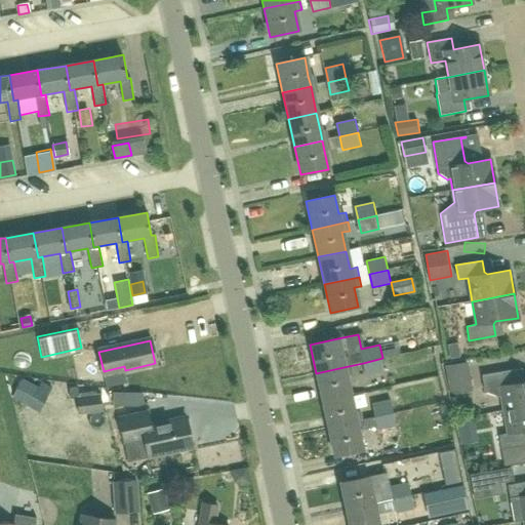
[(456,344),(447,345),(449,359),(459,357),(456,344)]
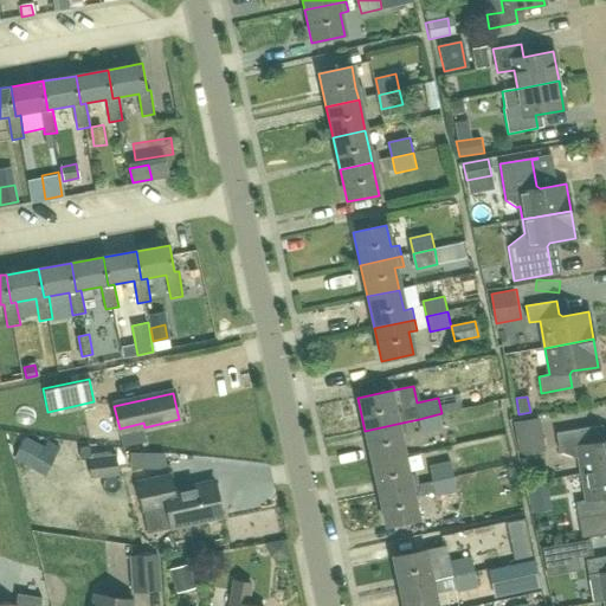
[(442,413),(419,419),(421,429),(423,433),(445,429),(442,413)]
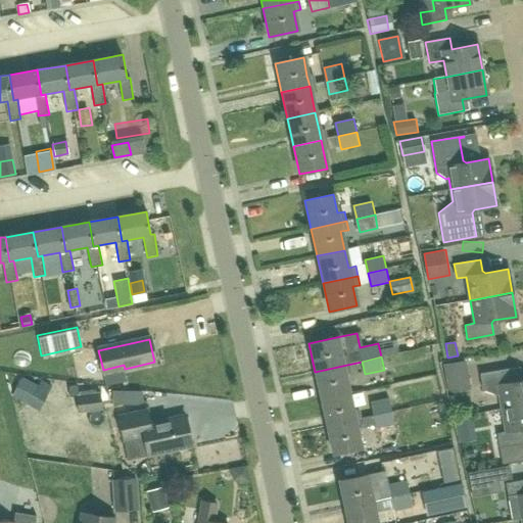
[(471,389),(466,360),(444,364),(449,392),(471,389)]
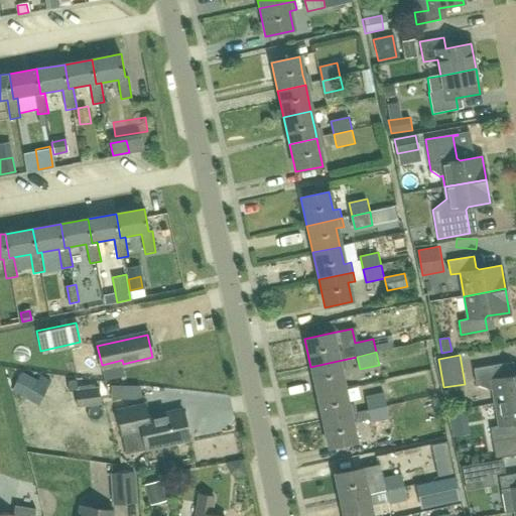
[(338,361),(310,367),(316,393),(344,387),(338,361)]
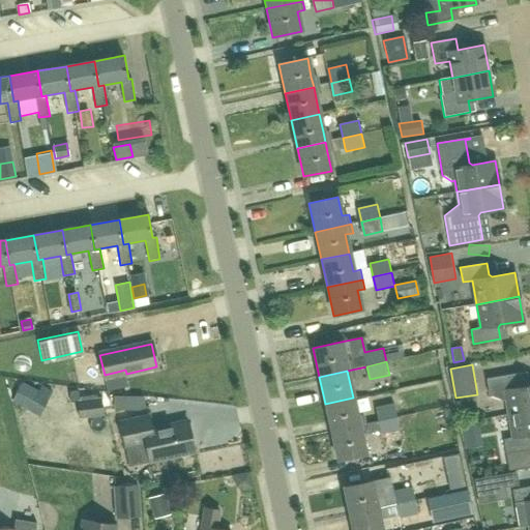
[(529,385),(524,386),(521,384),(519,373),(486,379),(489,395),(506,402),(508,414),(529,410),(529,385)]
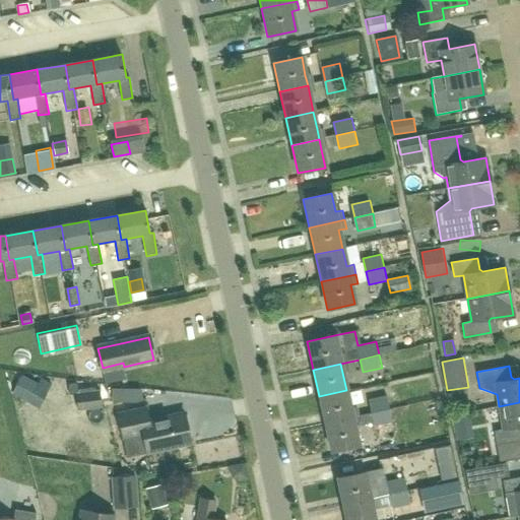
[(19,377),(11,392),(26,400),(35,385),(19,377)]
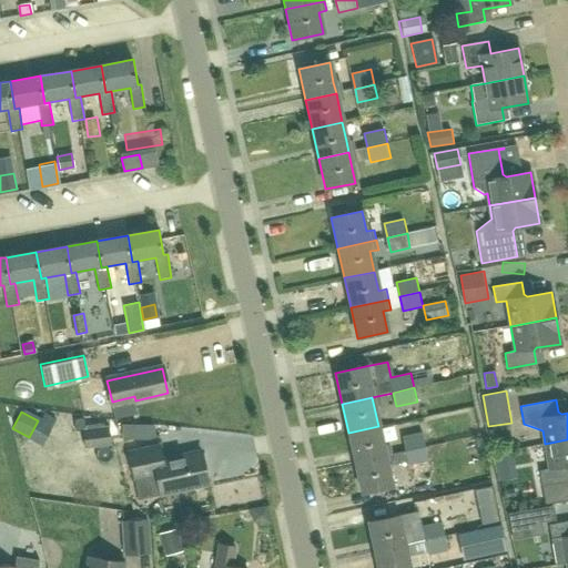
[(120,424),(120,438),(154,438),(152,424),(120,424)]
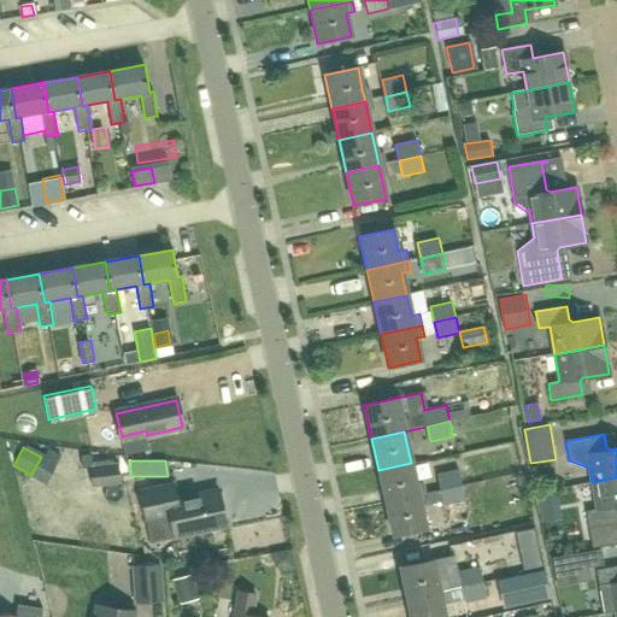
[(94,487),(123,482),(121,463),(92,466),(94,487)]
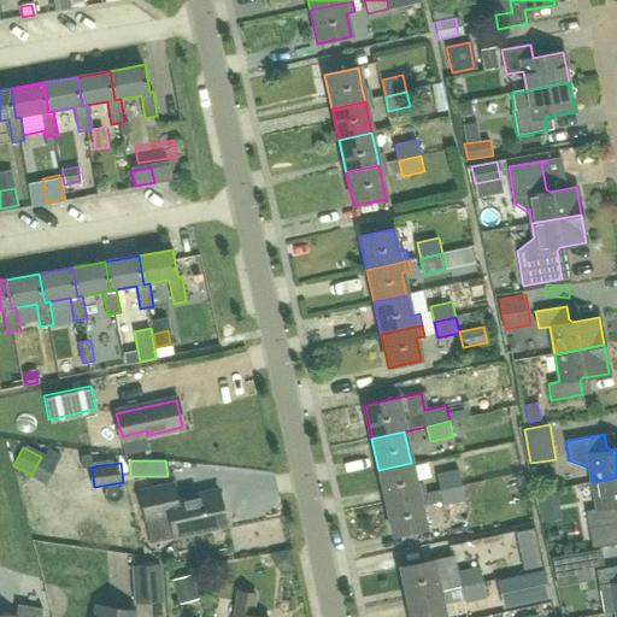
[(411,463),(378,470),(386,503),(418,495),(416,485),(411,463)]
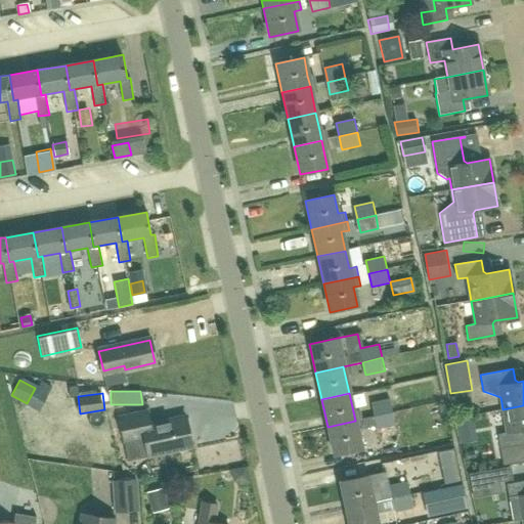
[(376,416),(393,412),(390,398),(373,402),(376,416)]
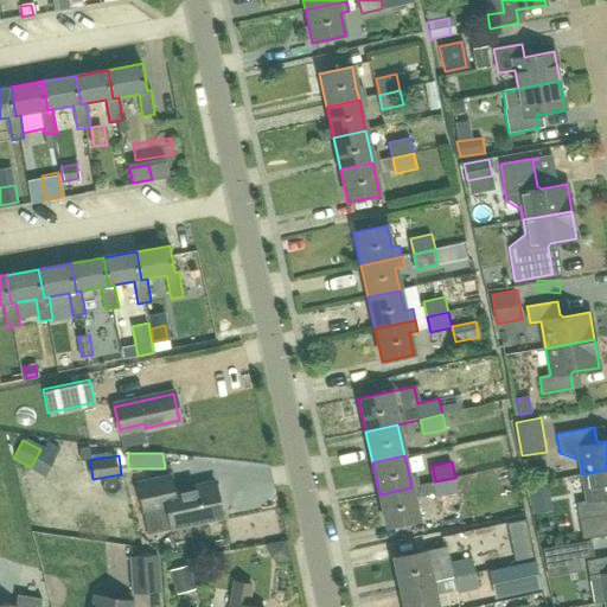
[(606,470),(582,474),(587,502),(576,503),(582,538),(600,535),(596,516),(606,513),(606,470)]
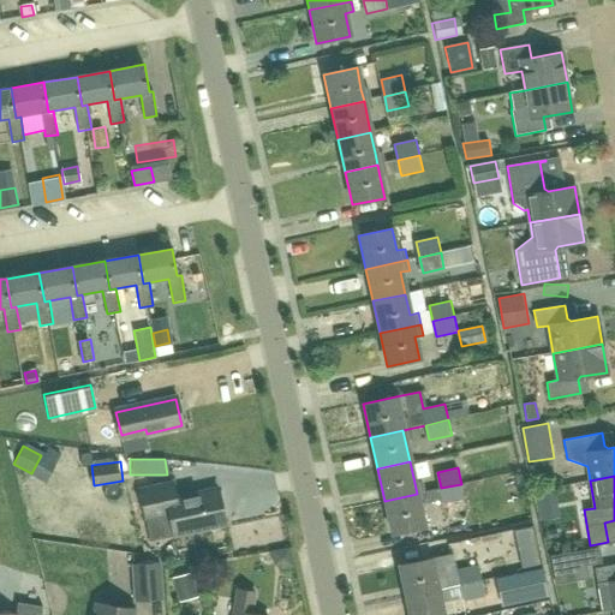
[(145,520),(168,515),(173,536),(225,525),(218,489),(173,499),(169,484),(139,490),(145,520)]
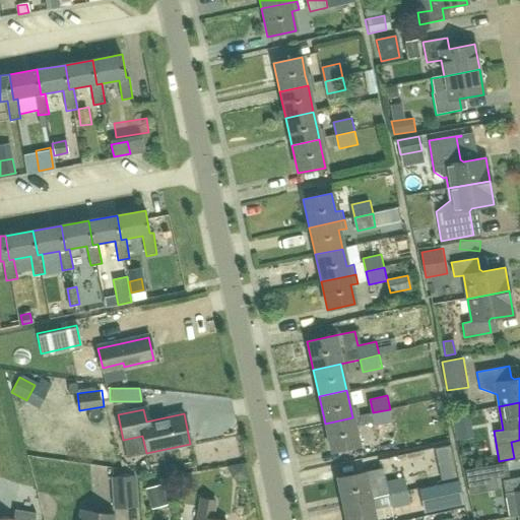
[(390,409),(373,412),(374,421),(375,426),(393,421),(390,409)]
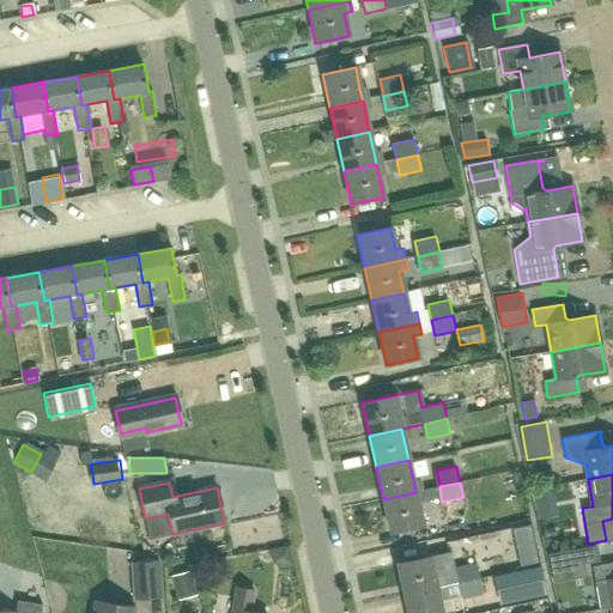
[(416,492),(383,499),(390,532),(423,525),(418,503),(441,497),(439,486),(416,492)]
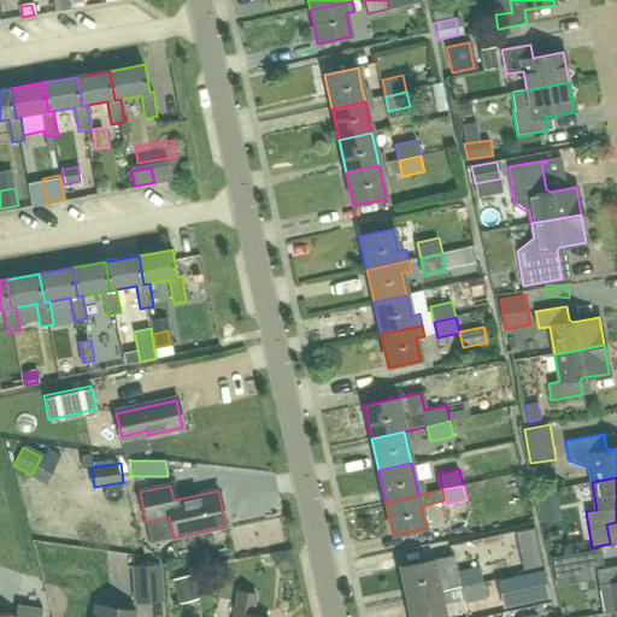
[(556,491),(539,494),(541,509),(558,506),(556,491)]
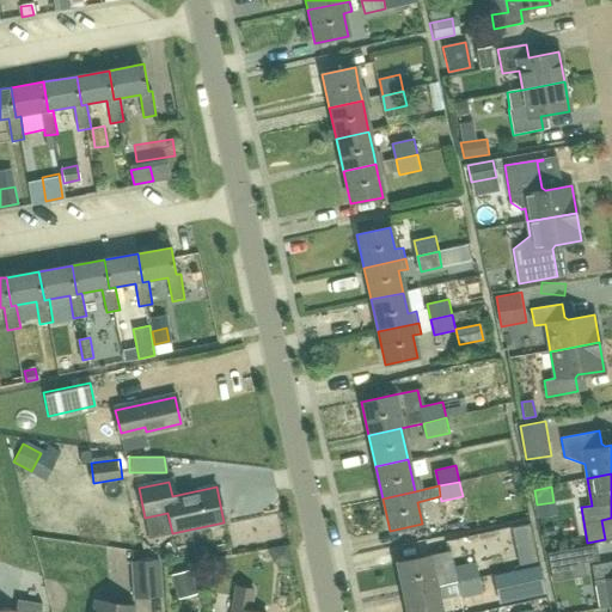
[(10,540),(29,536),(24,521),(5,526),(10,540)]
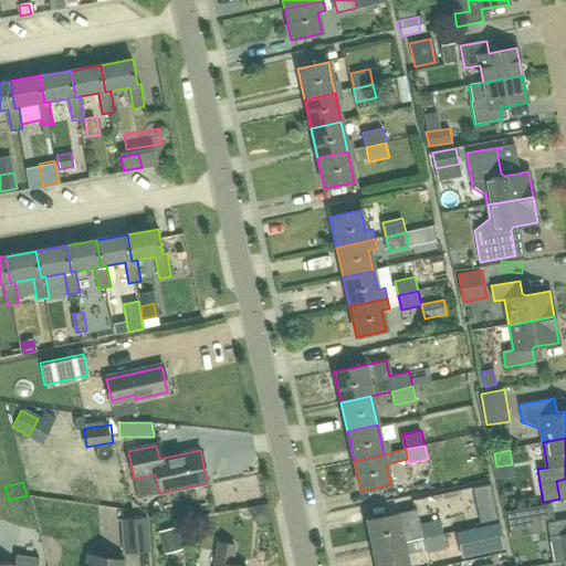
[(489,485),(473,489),(478,505),(492,503),(489,485)]
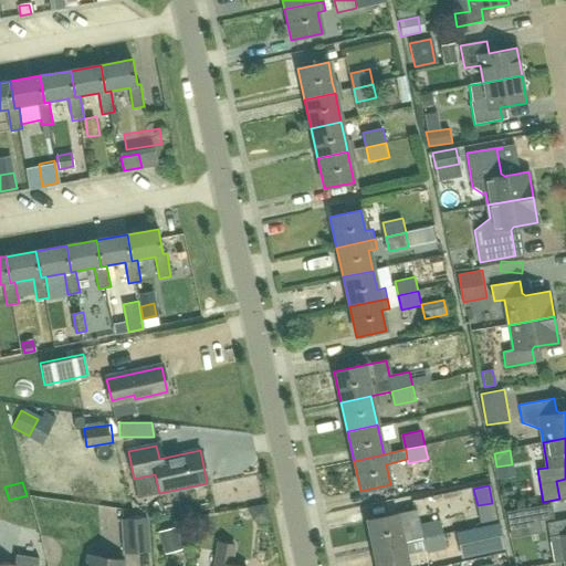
[(537,520),(552,516),(549,504),(506,512),(510,532),(538,526),(537,520)]
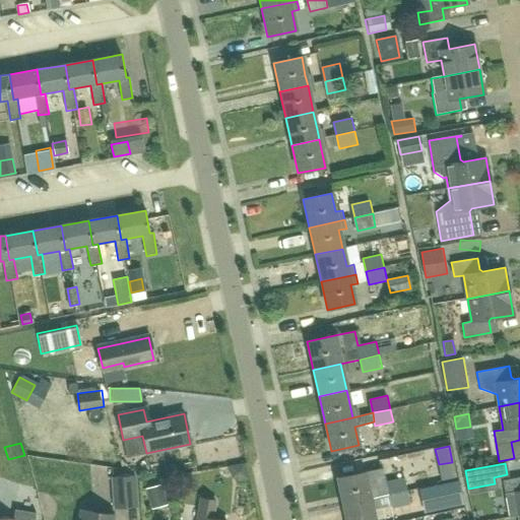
[(0,477),(8,477),(6,465),(0,465),(0,477)]
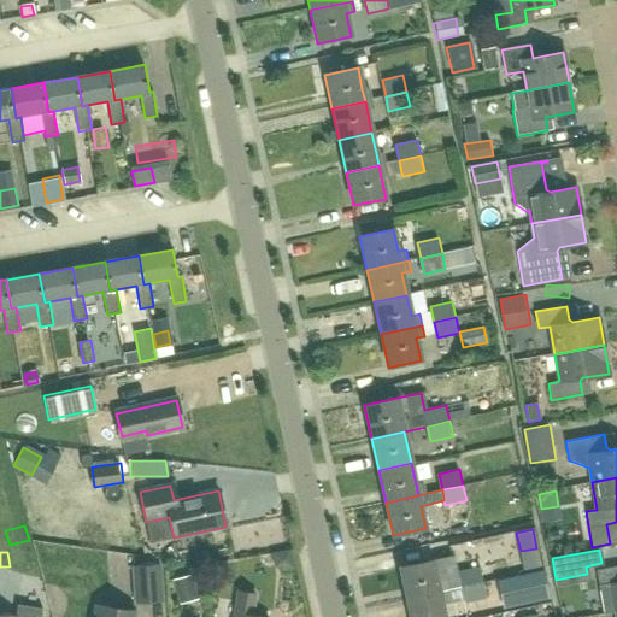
[(433,559),(400,566),(407,600),(448,592),(463,588),(459,571),(457,571),(453,556),(433,559)]
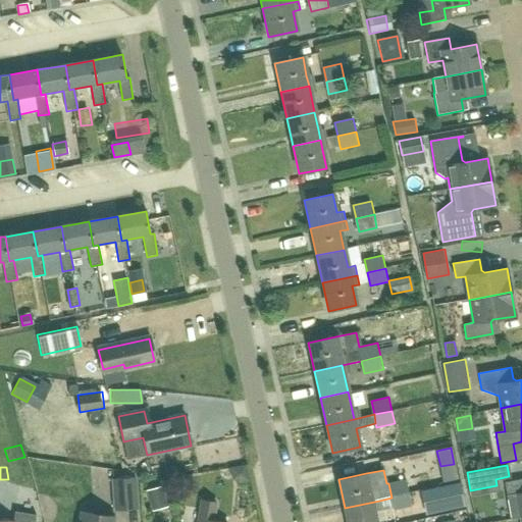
[(115,510),(138,509),(136,478),(113,480),(115,510)]
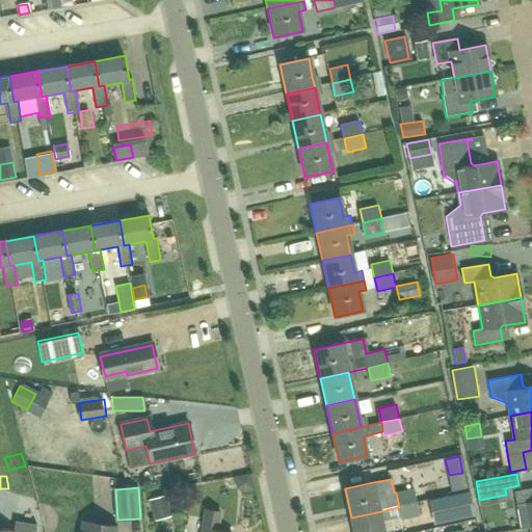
[(415,488),(396,493),(399,507),(418,503),(415,488)]
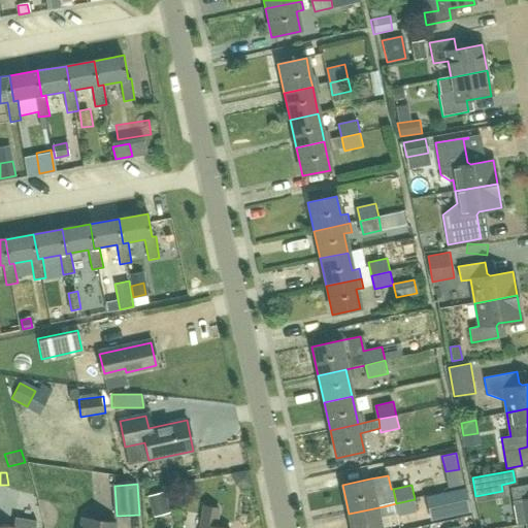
[(517,526),(526,524),(527,523),(527,485),(509,488),(517,526)]
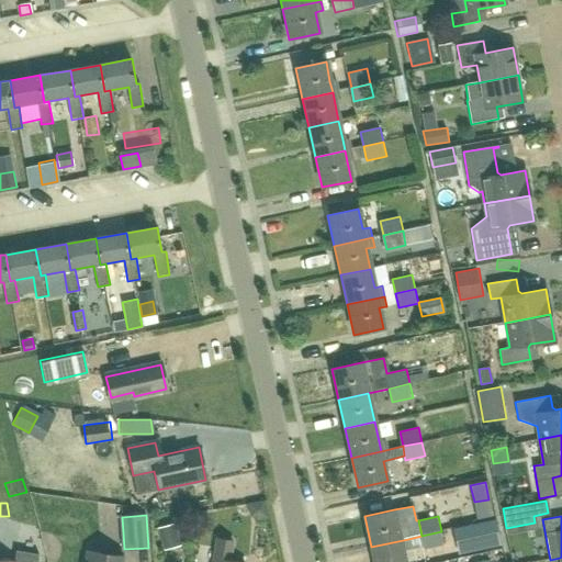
[(467,552),(498,544),(494,520),(461,527),(467,552)]
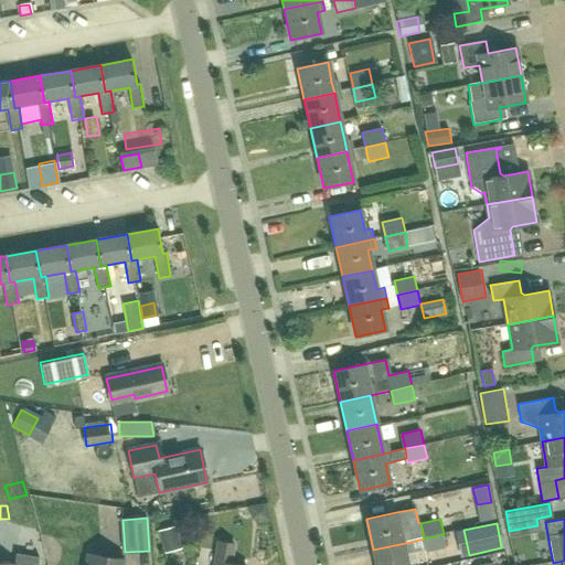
[(173,528),(160,532),(164,547),(178,544),(173,528)]
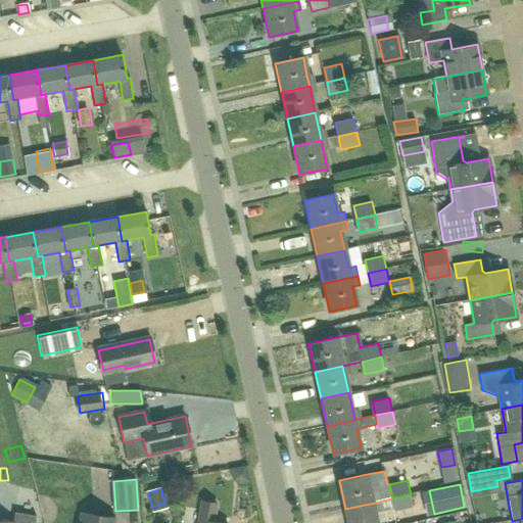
[(414,507),(411,494),(392,498),(395,511),(414,507)]
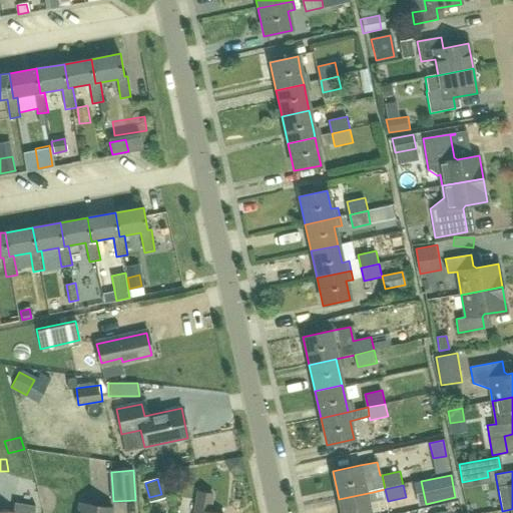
[(370,512),(368,502),(375,500),(373,492),(339,499),(341,512),(370,512)]
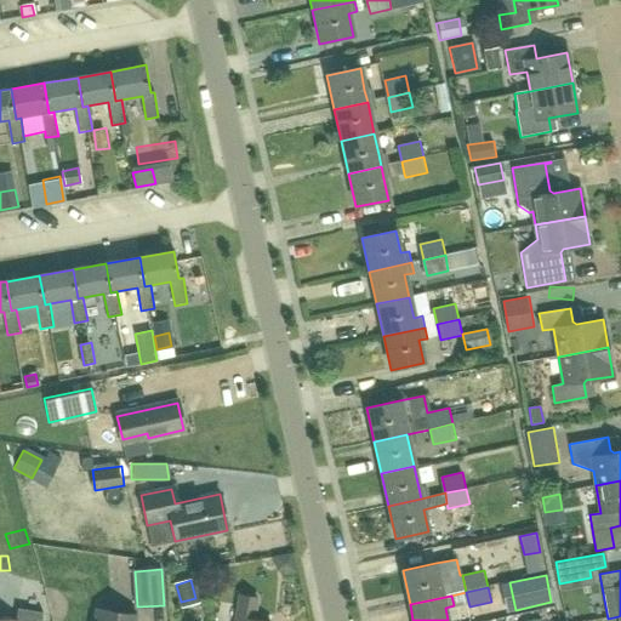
[(256,620),(254,620),(257,599),(240,597),(237,620),(256,620)]
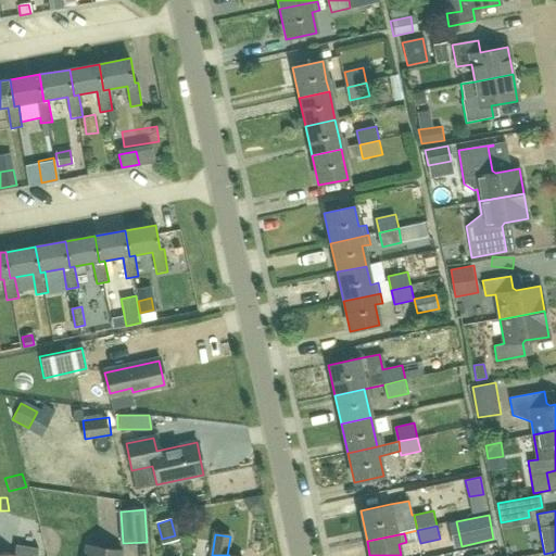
[(0,555),(38,555),(39,548),(16,544),(15,555),(0,552),(0,555)]
